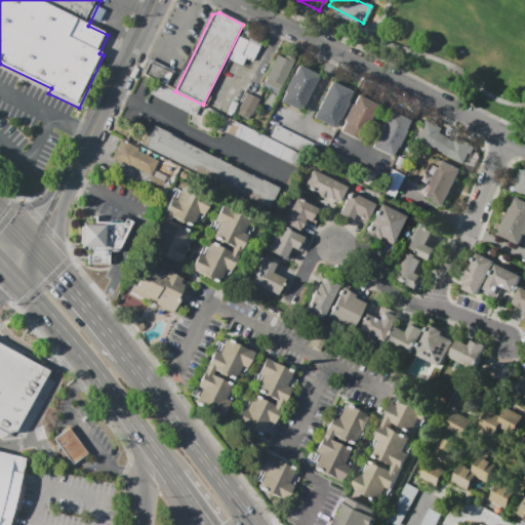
[(244,57),(251,61),(259,43),(237,34),(227,58),(241,65),(244,57)]
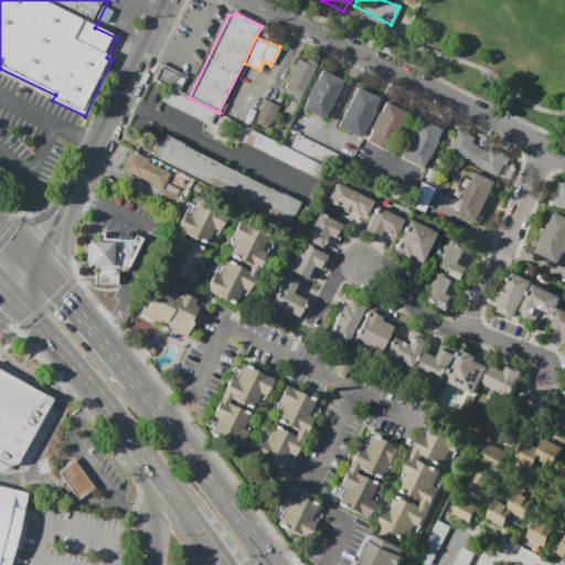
[(316,64),(302,92),(287,84),(299,60),(307,64),(309,61),(316,64)]
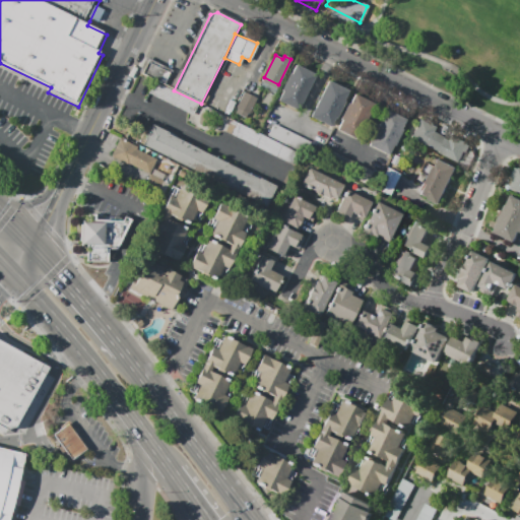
[(146,57),(173,70),(166,85),(138,72),(146,57)]
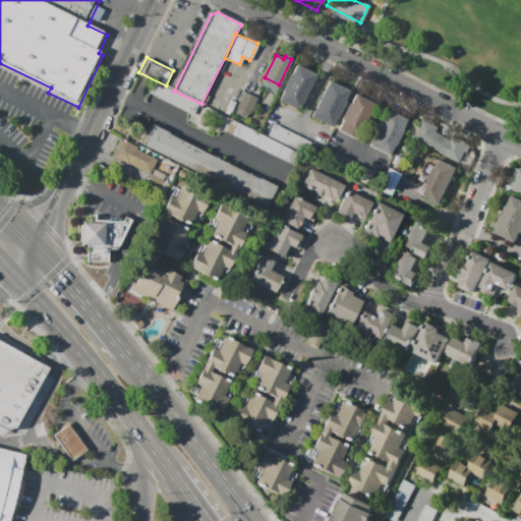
[(298,65),(316,74),(299,110),(280,101),(298,65)]
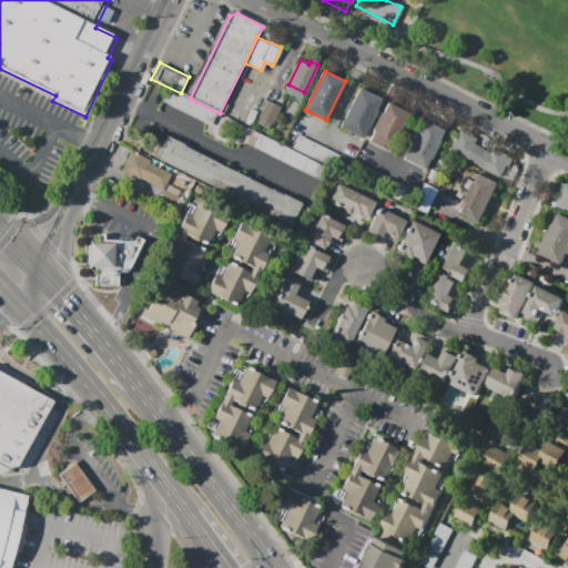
[(359,87),(382,98),(376,110),(378,111),(369,129),(367,128),(363,138),(341,128),(359,87)]
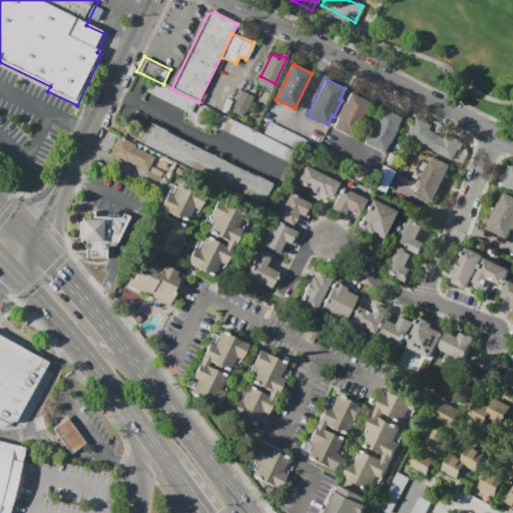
[(190,113),(146,91),(152,80),(195,102),(190,113)]
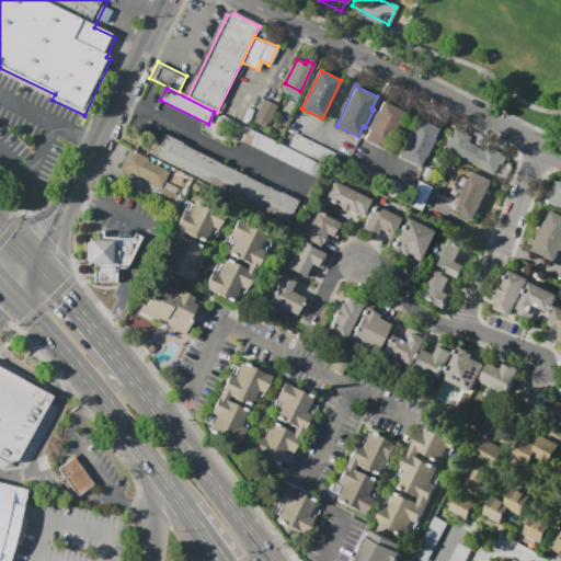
[(264,100),(278,106),(270,124),(255,116),(264,100)]
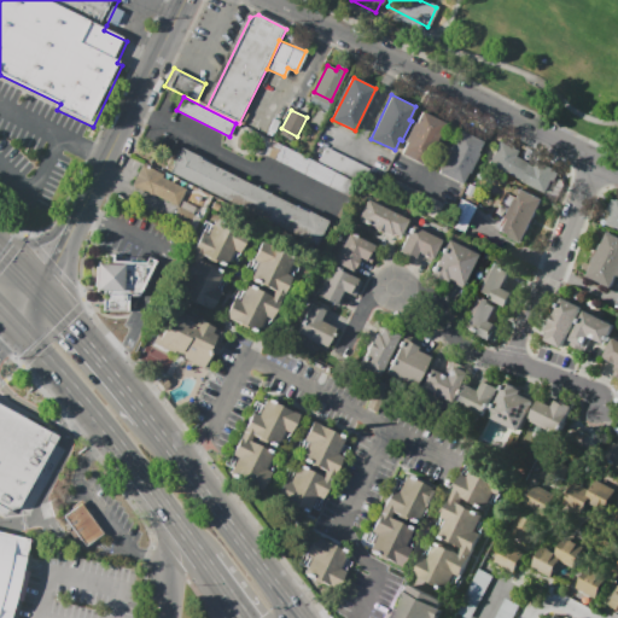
[(423,111),(447,123),(426,167),(401,155),(423,111)]
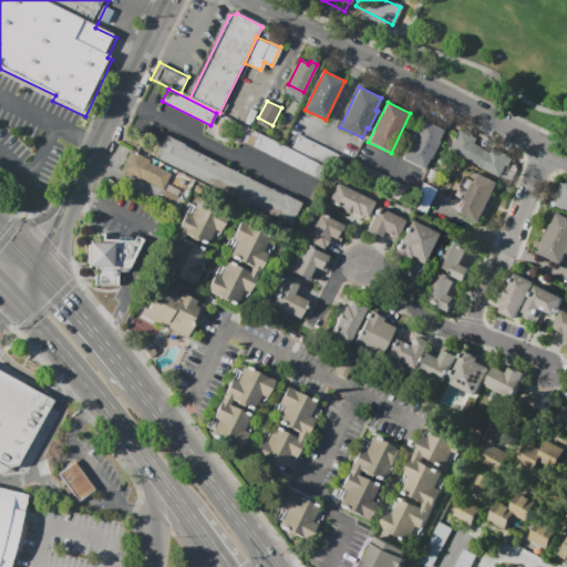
[(419,120),(441,131),(422,169),(400,158),(419,120)]
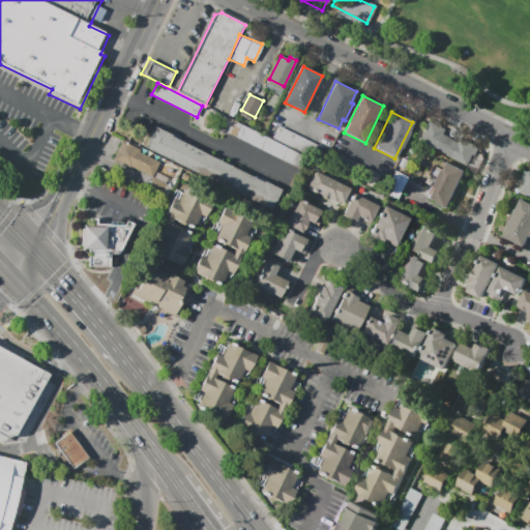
[(236,122),(311,159),(304,171),(230,135),(236,122)]
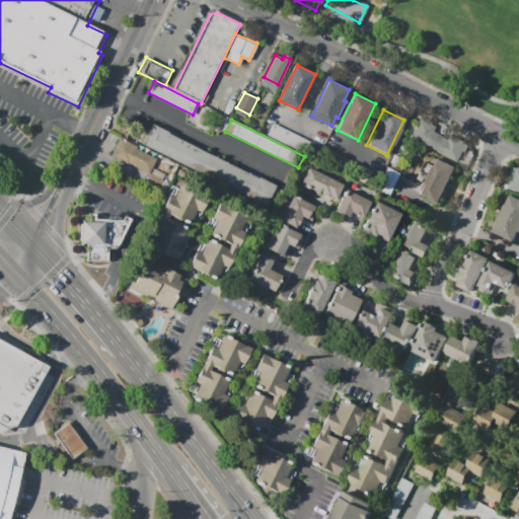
[(456,162),(410,139),(419,120),(434,127),(432,132),(448,140),(450,136),(465,143),(456,162)]
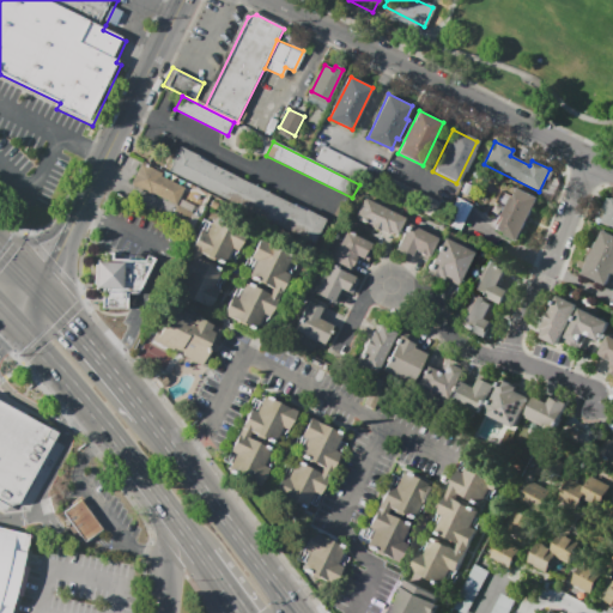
[(181,146),(201,156),(200,159),(327,218),(316,242),(169,173),(181,146)]
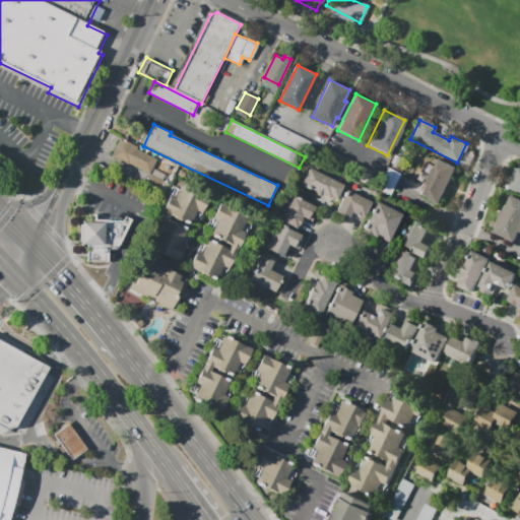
[(156,159),(150,174),(130,164),(129,166),(111,157),(120,138),(138,146),(136,149),(156,159)]
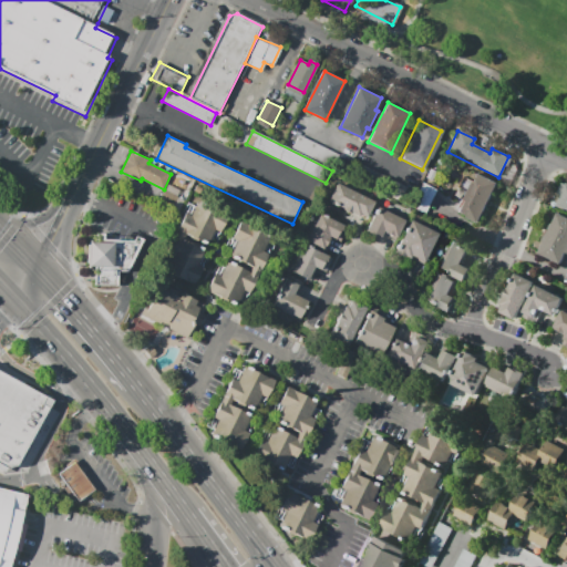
[(475,173),(497,185),(478,224),(455,213),(461,203),(457,202),(466,183),(470,185),(475,173)]
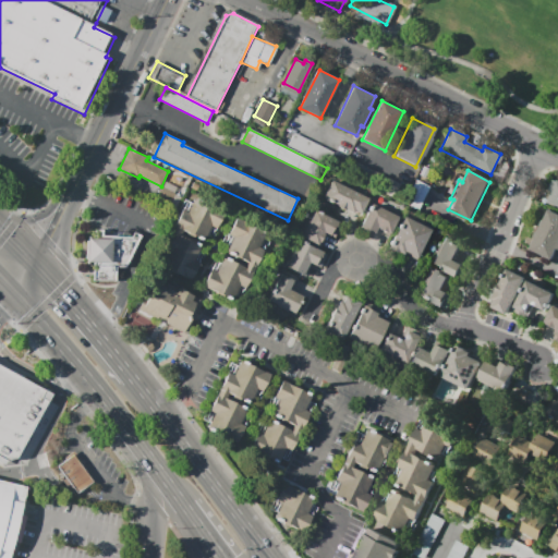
[(557,207),(546,203),(556,180),(557,180),(557,207)]
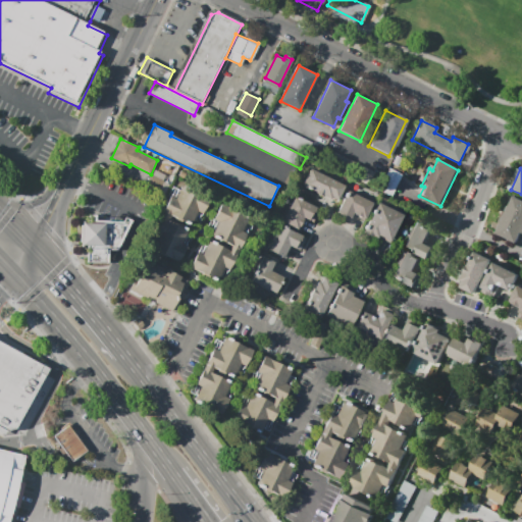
[(312,169),(346,186),(337,203),(304,187),(312,169)]
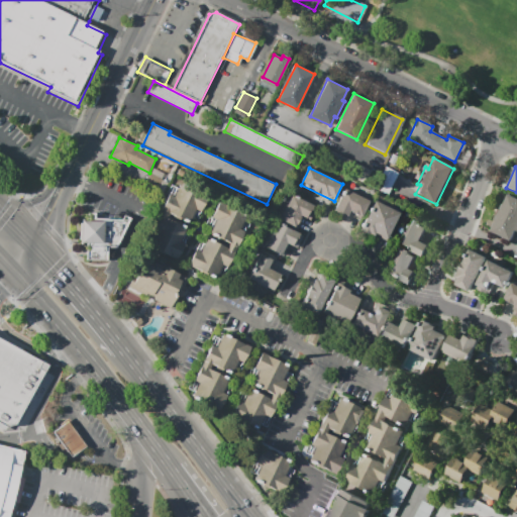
[(397,174),(388,192),(375,186),(384,168),(397,174)]
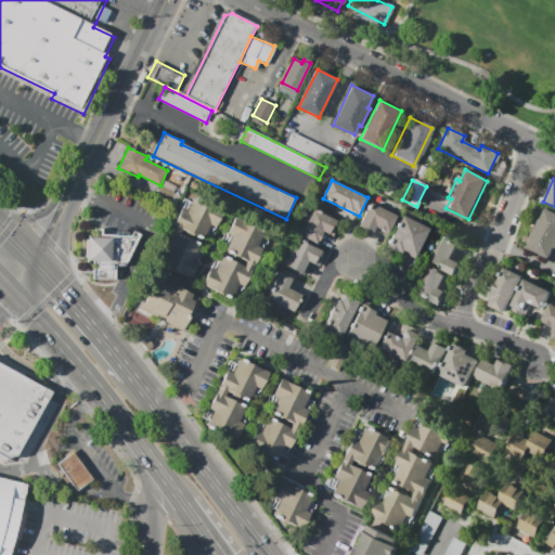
[(198,199),(192,213),(185,209),(175,232),(183,236),(185,230),(209,241),(215,228),(221,231),(230,214),(198,199)]
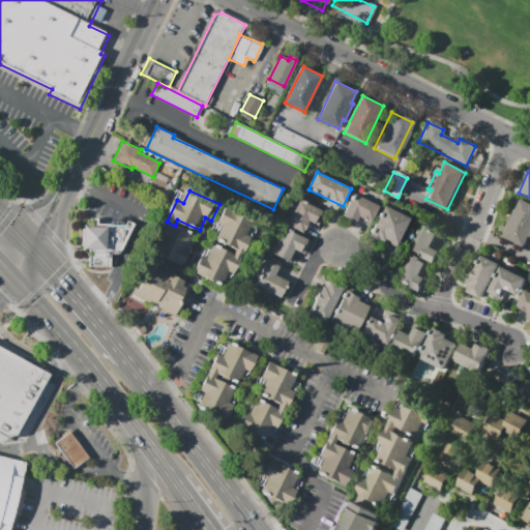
[(354,194),(380,206),(372,222),(360,216),(358,223),(344,215),(354,194)]
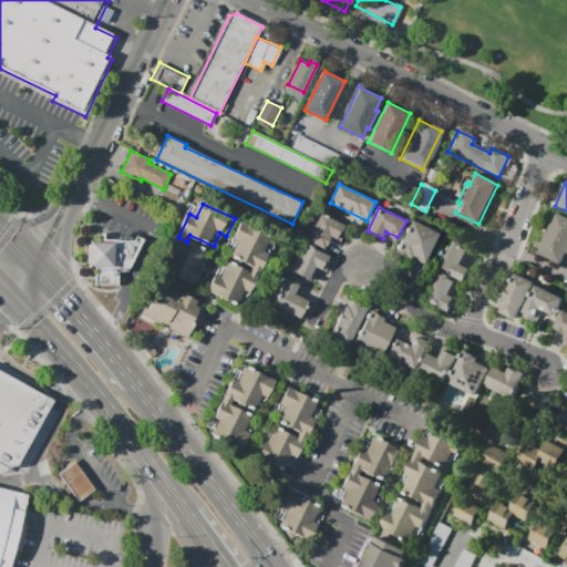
[(556,214),(566,218),(566,253),(560,266),(536,254),(556,214)]
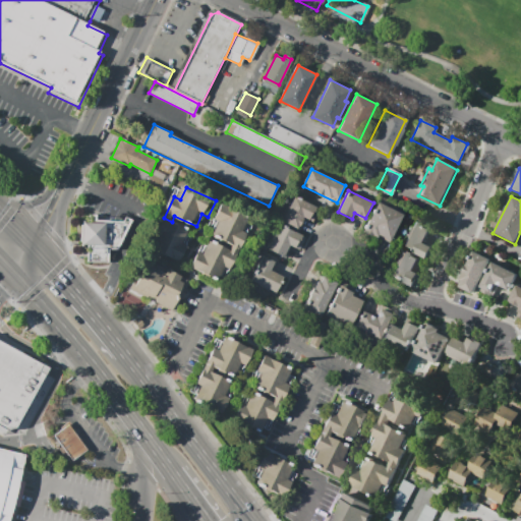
[(283,222),(295,197),(316,208),(309,221),(303,218),(297,229),(283,222)]
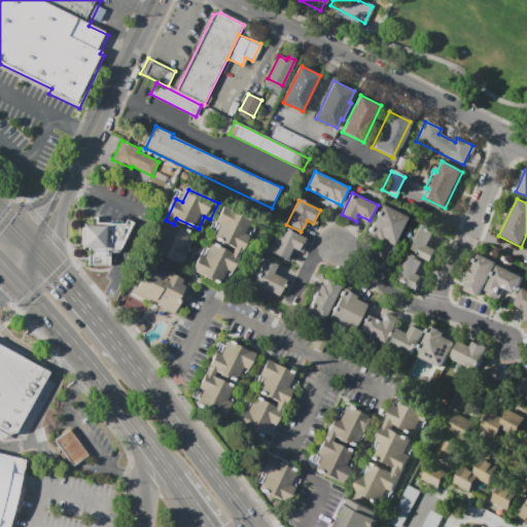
[(383,205),(409,217),(395,244),(370,232),(383,205)]
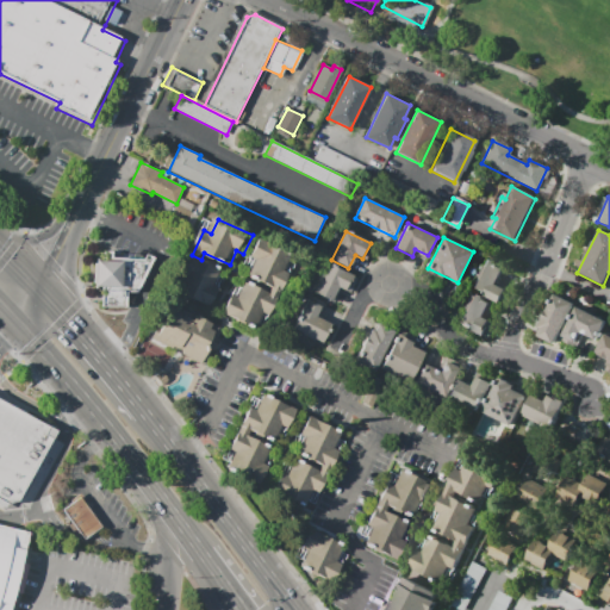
[(254,259),(259,261),(251,277),(286,292),(294,275),(287,272),(294,256),(262,241),(254,259)]
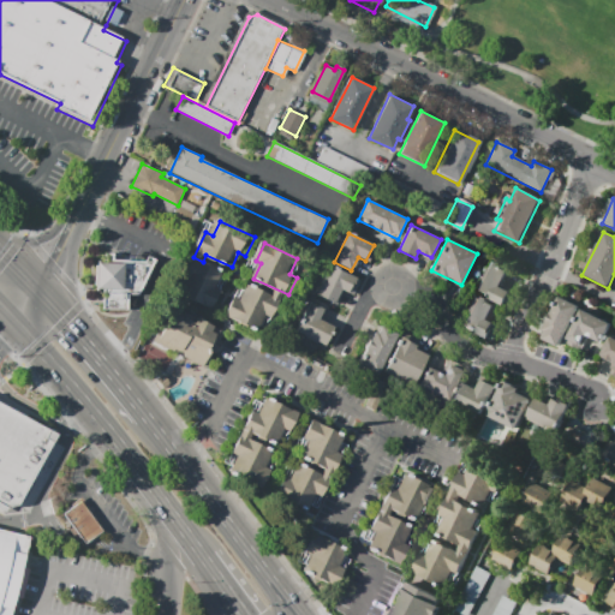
[(156,260),(139,296),(130,296),(129,312),(103,311),(106,290),(97,288),(100,252),(149,256),(156,260)]
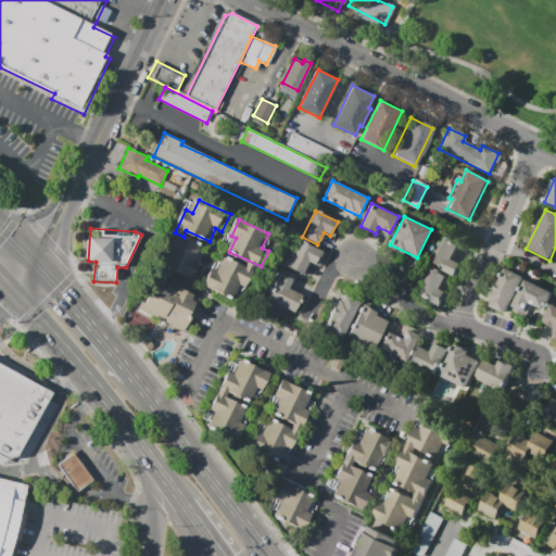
[(176,236),(185,240),(186,237),(204,245),(198,261),(204,264),(196,281),(163,265),(176,236)]
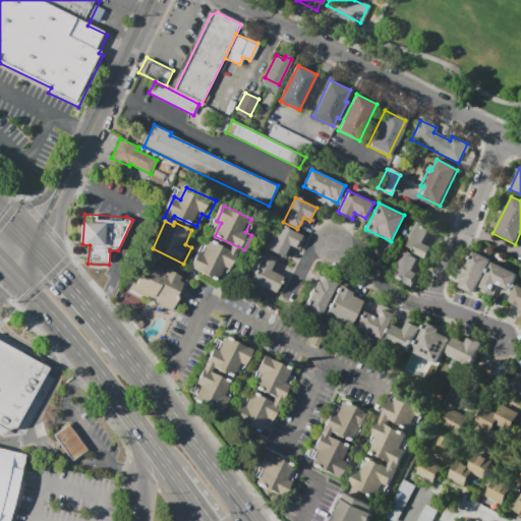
[(416,222),(433,230),(426,243),(437,248),(430,259),(404,247),(416,222)]
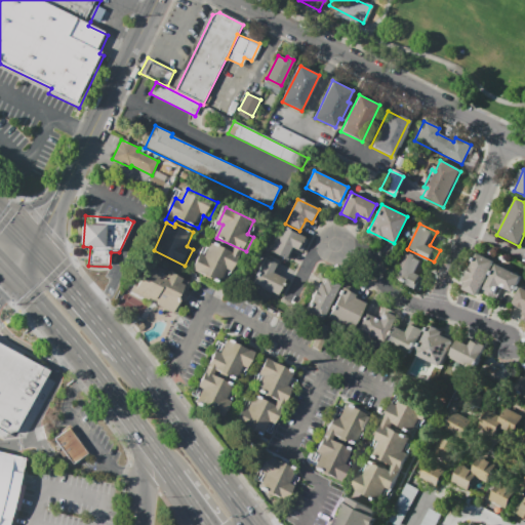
[(271,251),(283,226),(299,234),(287,259),(271,251)]
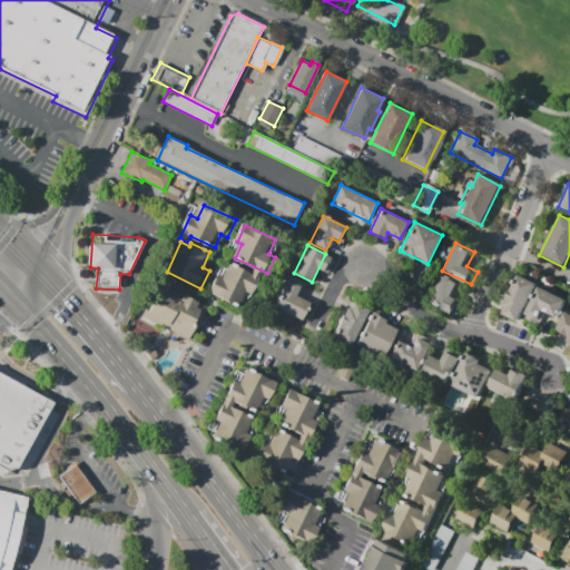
[(233,266),(226,278),(218,275),(210,291),(244,307),(248,297),(254,300),(263,281),(233,266)]
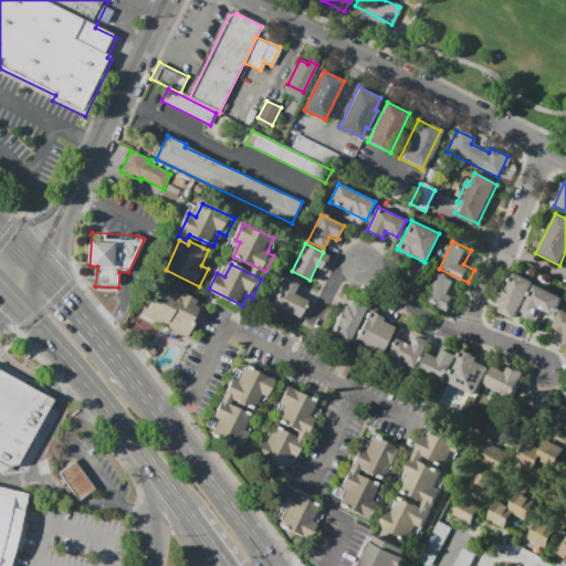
[(519,272),(536,281),(517,320),(500,311),(519,272)]
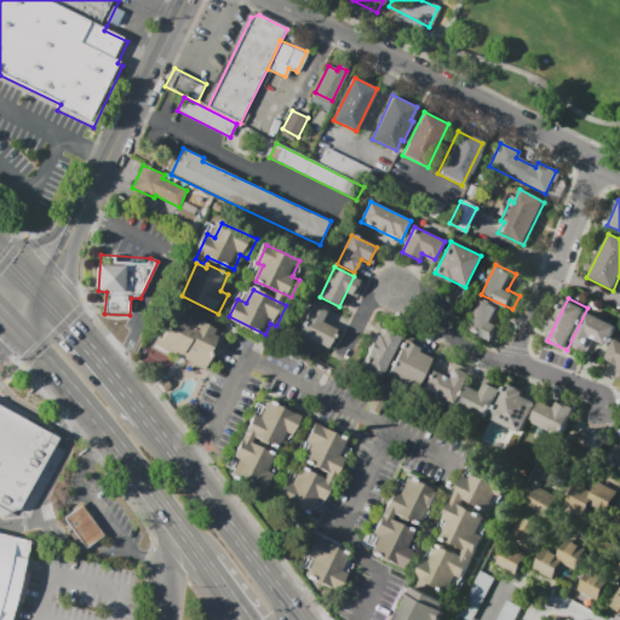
[(483,300),(501,309),(495,322),(503,326),(494,343),(468,329),(483,300)]
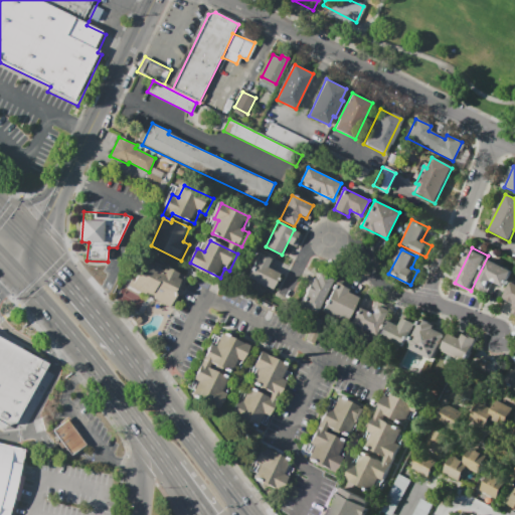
[(261,252),(272,259),(267,269),(281,276),(274,292),(247,279),(261,252)]
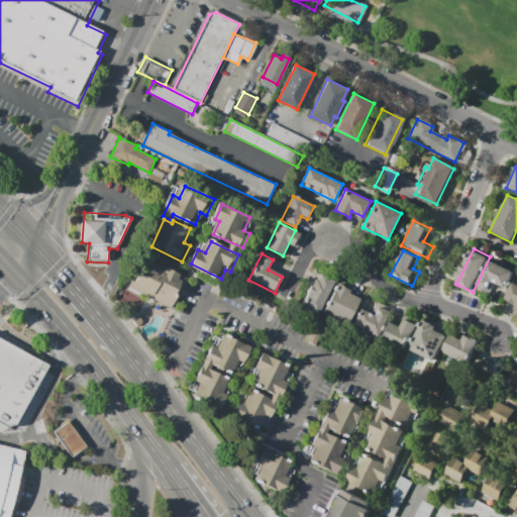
[(188,280),(143,259),(129,287),(174,308),(188,280)]
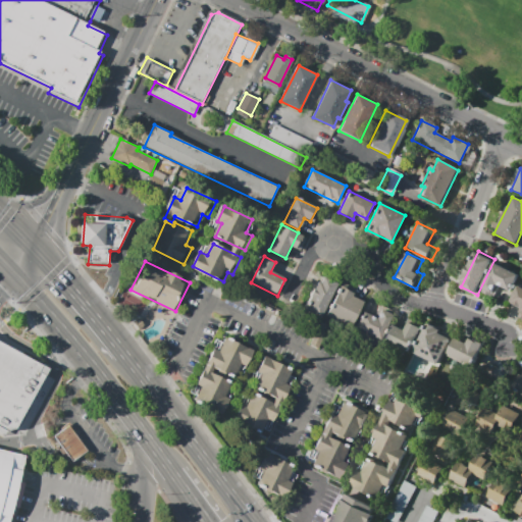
[(496,261),(521,273),(513,291),(501,284),(494,299),(480,292),(496,261)]
